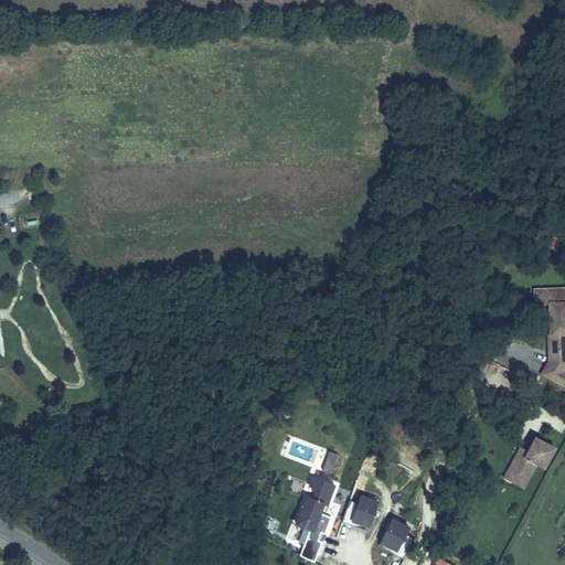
[(564,288),(534,290),(535,304),(550,304),(555,304),(556,311),(553,311),(553,323),(550,323),(551,334),(548,334),(548,361),(564,360),(564,350),(560,351),(560,336),(564,334),(564,288)]
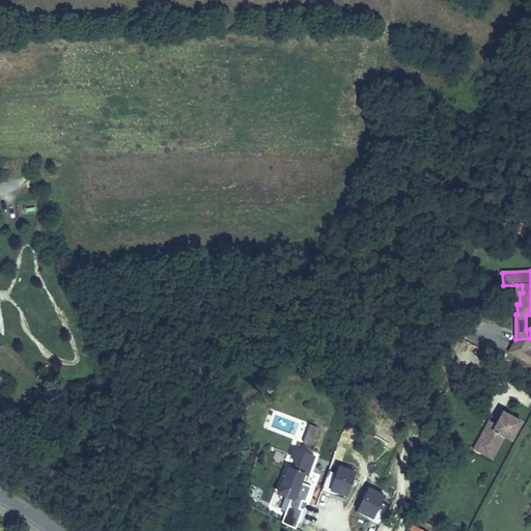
[(523,360),(529,348),(530,350),(530,347),(530,338),(515,339),(509,352),(523,360)]
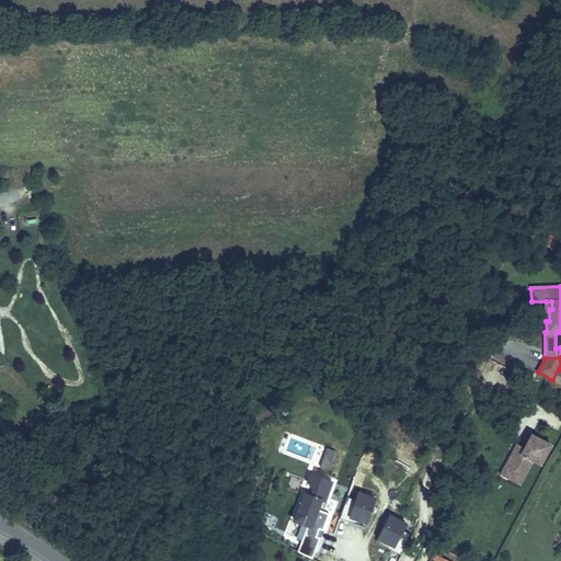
[(540,465),(551,446),(531,435),(524,448),(522,454),(514,449),(506,465),(513,469),(514,473),(511,479),(519,484),(533,460),(540,465)]
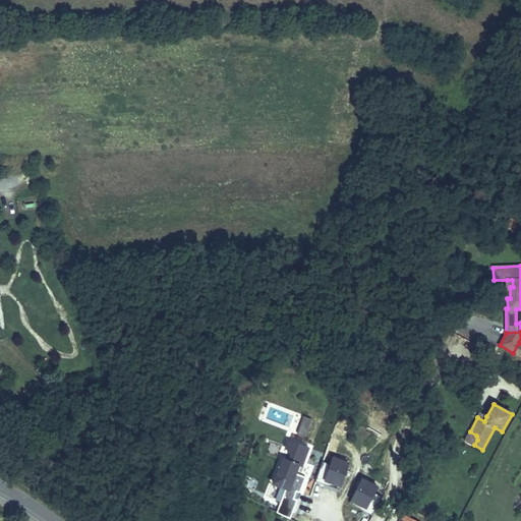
[(296,433),(305,437),(311,418),(302,415),(296,433)]
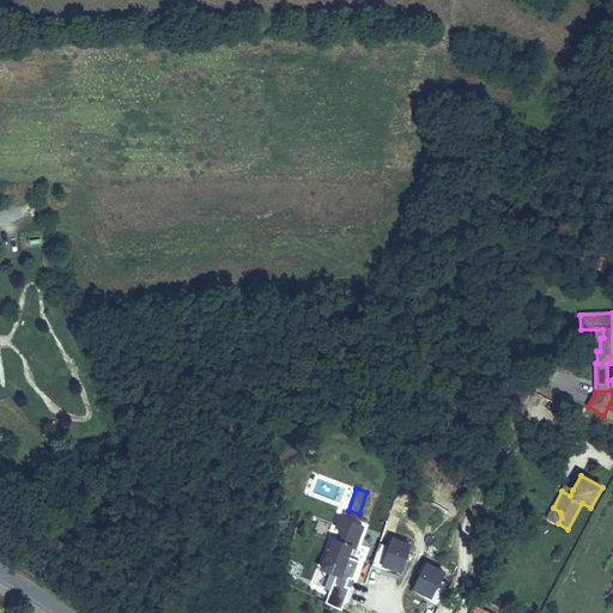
[(558,523),(562,517),(560,513),(553,508),(547,517),(558,523)]
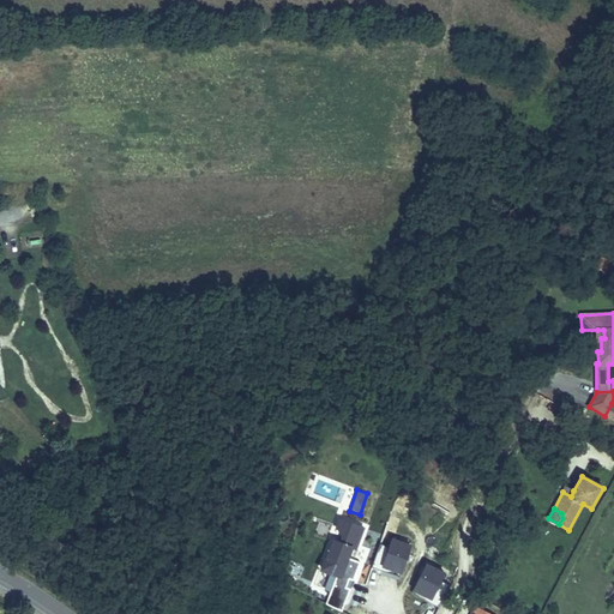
[(324,569),(338,575),(331,593),(348,599),(351,589),(347,587),(350,578),(355,581),(361,561),(349,557),(354,547),(357,548),(365,528),(341,519),(337,528),(341,529),(344,537),(342,543),(335,540),(324,569)]
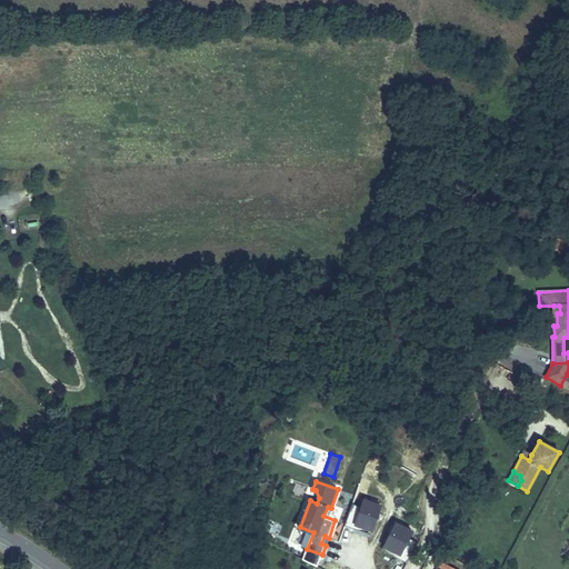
[(355,527),(371,532),(380,507),(363,500),(360,508),(352,506),(345,527),(353,530),(355,527)]
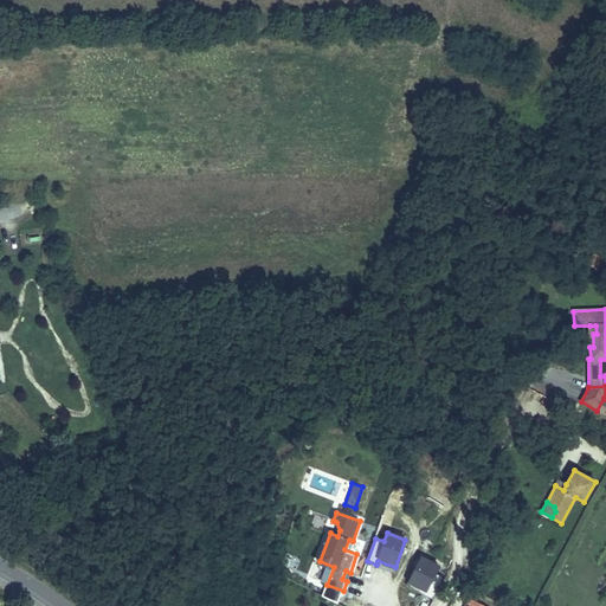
[(424,595),(432,600),(444,578),(434,574),(438,566),(421,558),(408,584),(425,592),(424,595)]
